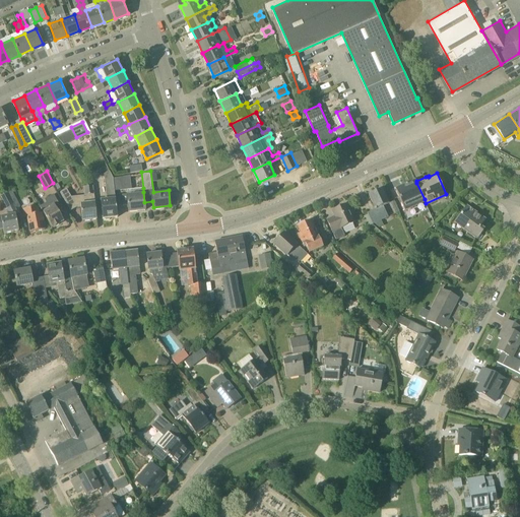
[(114,188),(114,189),(131,187),(130,174),(113,177),(115,188),(114,188)]
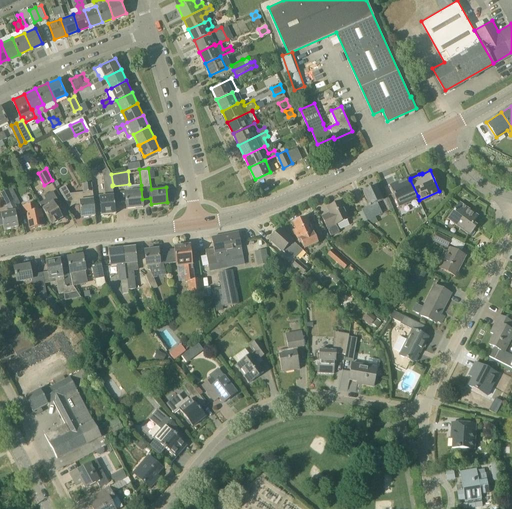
[(398,205),(418,196),(410,180),(410,178),(409,175),(401,178),(399,179),(389,183),(398,205)]
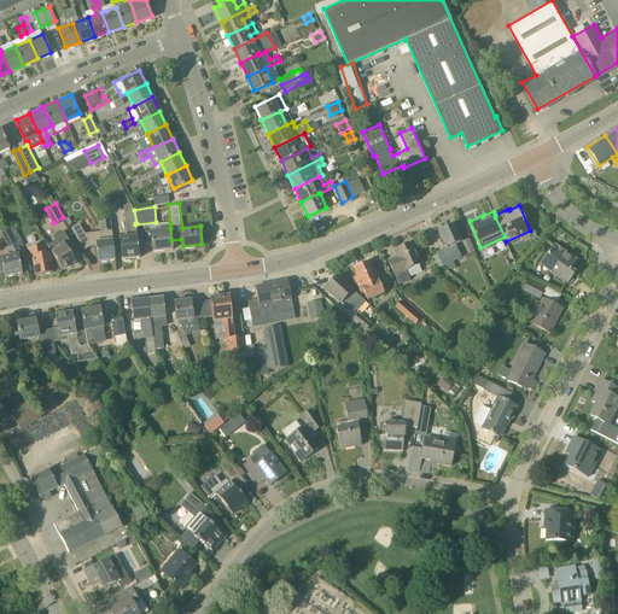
[(99,220),(100,229),(85,232),(79,222),(71,226),(83,247),(91,244),(97,243),(98,261),(110,258),(110,257),(115,257),(110,218),(99,220)]
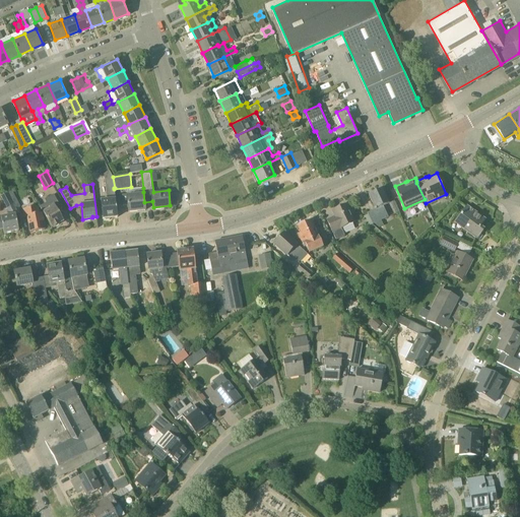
[(384,223),(381,218),(388,215),(383,204),(388,201),(382,187),(380,187),(379,187),(375,188),(375,190),(369,192),(375,207),(367,211),(372,222),(375,221),(379,225),(384,223)]
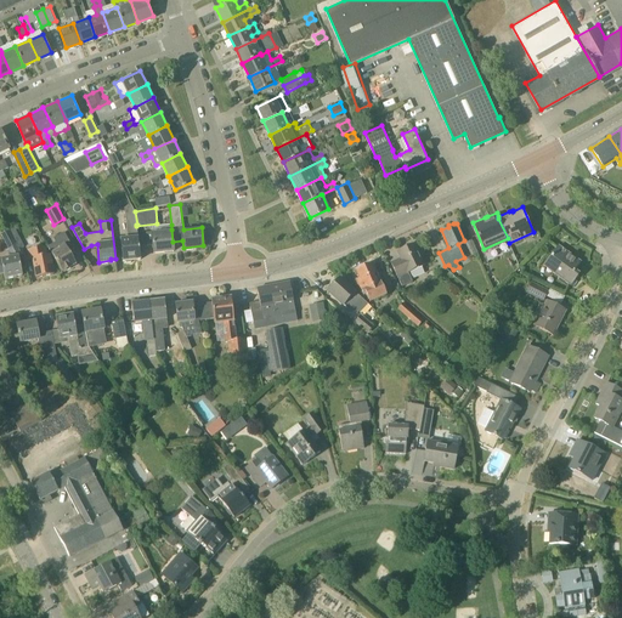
[(140,258),(136,226),(136,225),(126,226),(128,236),(120,237),(123,259),(125,259),(126,260),(131,260),(133,258),(140,258)]
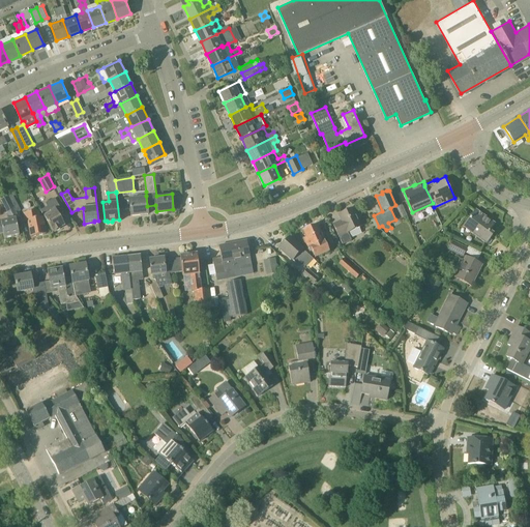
[(7,194),(16,209),(21,207),(12,193),(7,194)]
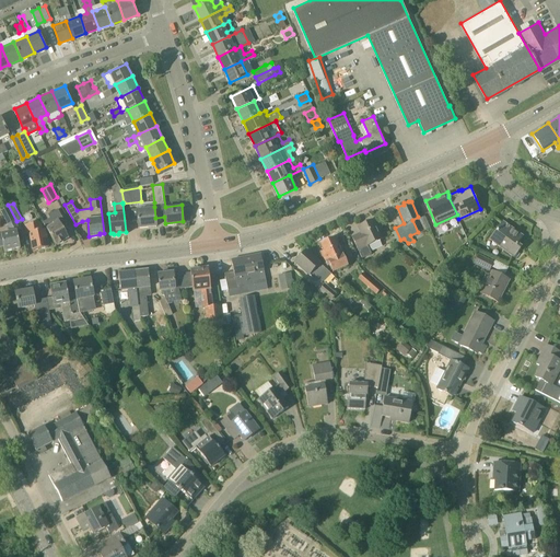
[(0,231),(0,244),(3,244),(4,250),(20,246),(16,229),(20,228),(16,221),(8,205),(1,209),(11,230),(0,231)]
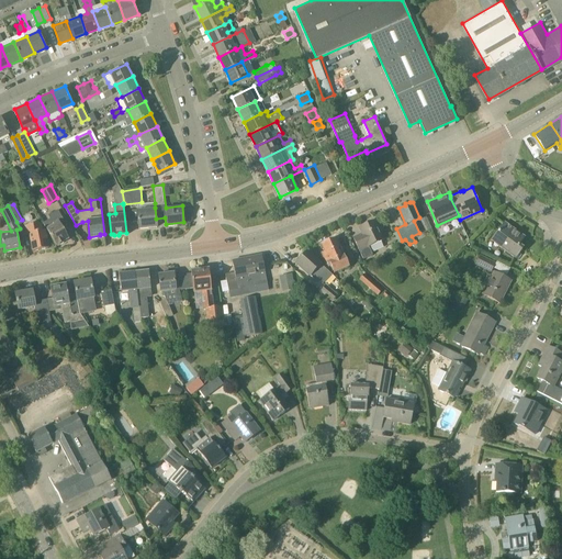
[(44,221),(45,225),(56,244),(65,239),(68,237),(63,226),(67,223),(58,208),(48,213),(51,217),(44,221)]
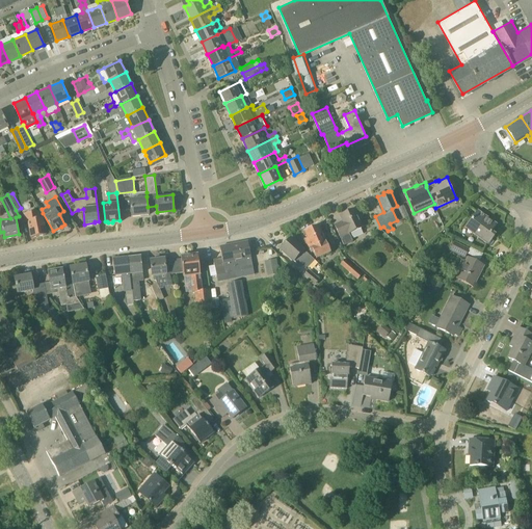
[(149,213),(148,207),(147,196),(130,199),(130,196),(125,197),(126,208),(131,207),(132,214),(149,213)]
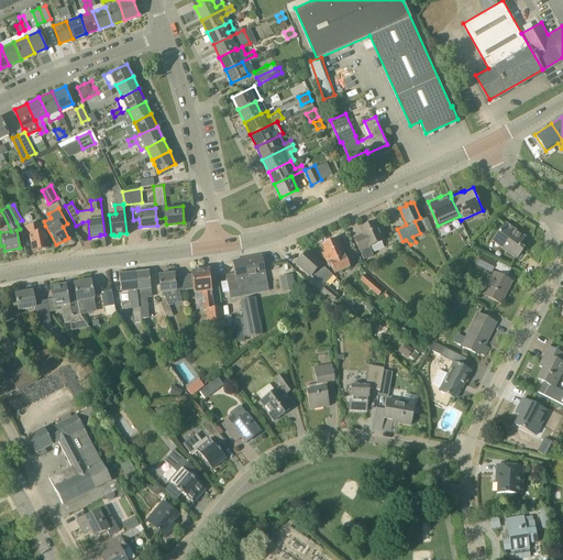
[(354,237),(364,257),(373,253),(370,245),(383,239),(374,220),(360,226),(363,232),(354,237)]
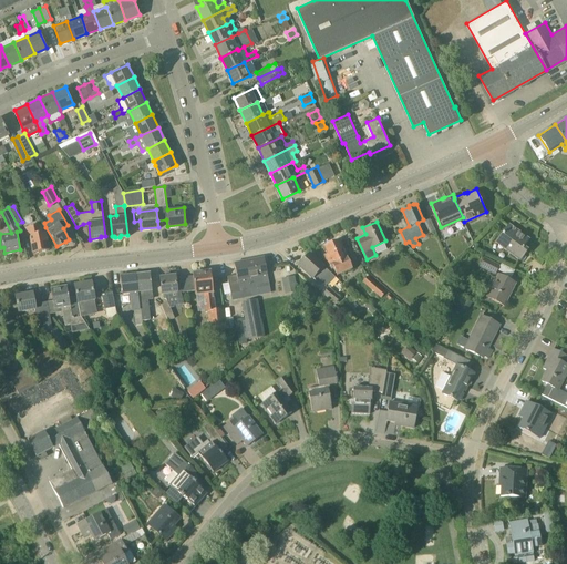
[(33,250),(48,248),(44,231),(42,231),(41,223),(26,225),(27,234),(30,234),(33,250)]
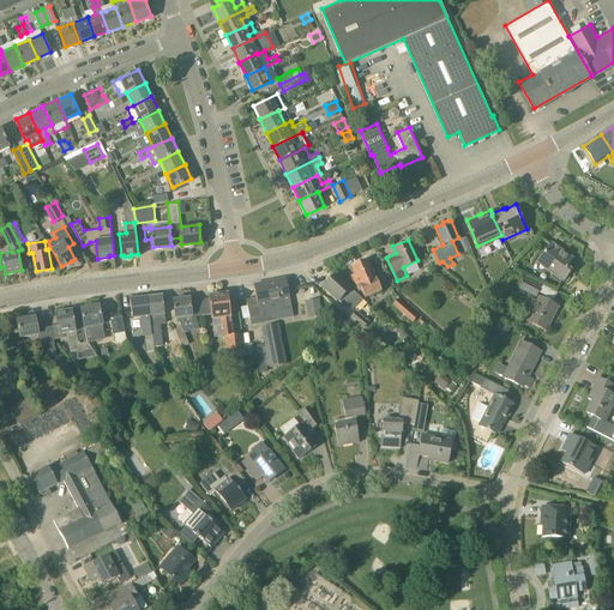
[(552,241),(537,260),(563,279),(564,279),(566,281),(571,275),(567,272),(571,269),(566,265),(572,257),(552,241)]
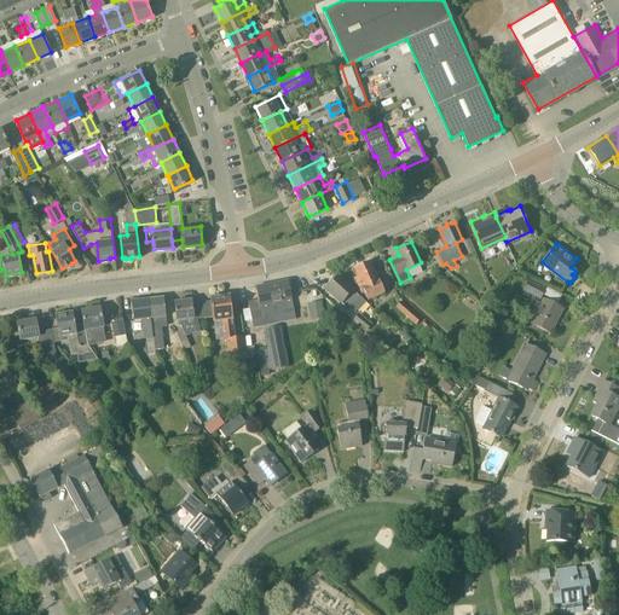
[(354,276),(359,288),(360,288),(362,291),(364,290),(368,299),(383,291),(370,260),(369,261),(366,260),(362,262),(362,265),(354,267),(358,274),(354,276)]
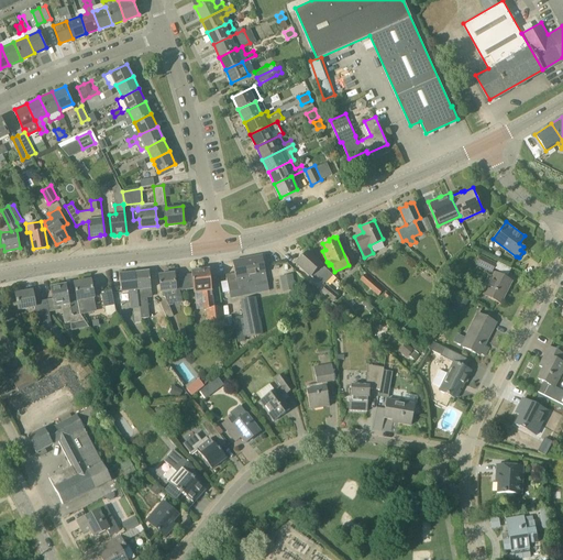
[(331,274),(321,262),(307,250),(297,262),(310,274),(311,274),(317,280),(326,281),(331,274)]
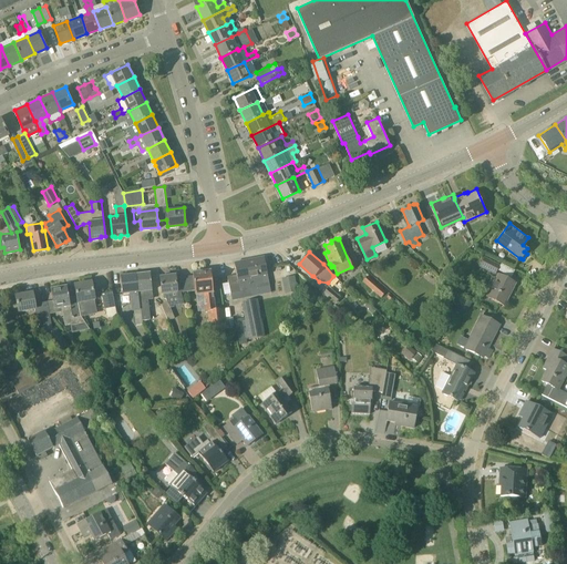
[(249,258),(255,287),(269,284),(264,255),(249,258)]
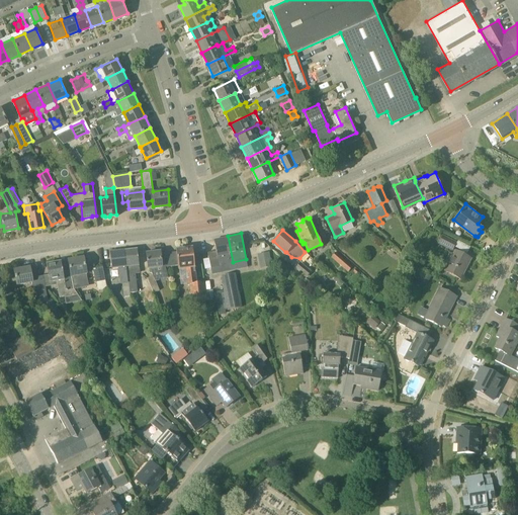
[(442,235),(439,242),(452,248),(456,241),(442,235)]
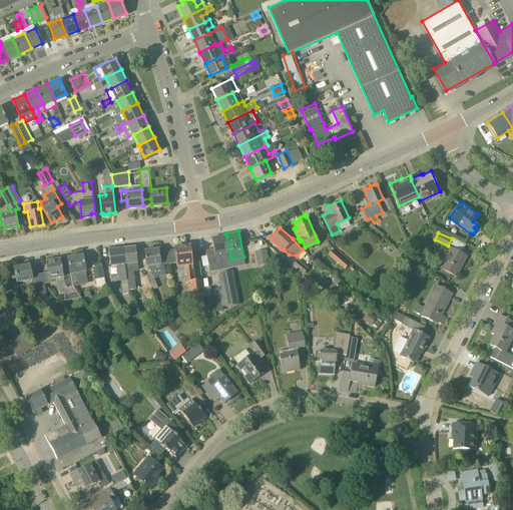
[(217,262),(230,260),(225,233),(211,236),(213,246),(205,248),(208,261),(216,259),(217,262)]
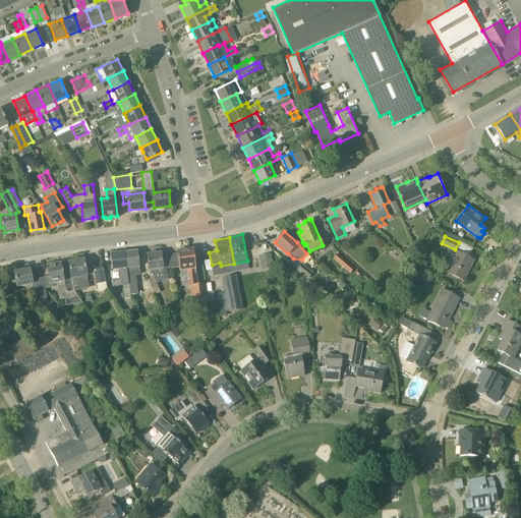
[(206,282),(197,282),(193,247),(177,249),(177,251),(167,252),(168,266),(179,265),(179,269),(187,268),(188,284),(192,284),(193,301),(208,300),(207,290),(206,282)]
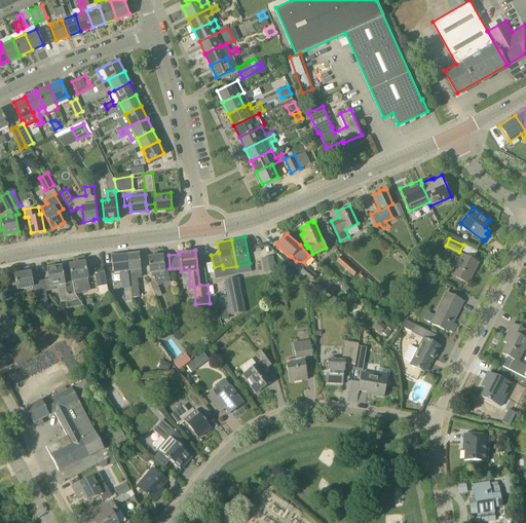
[(137,293),(135,274),(135,268),(141,267),(139,251),(126,253),(128,269),(128,275),(130,286),(130,289),(132,293),(133,293),(137,293)]
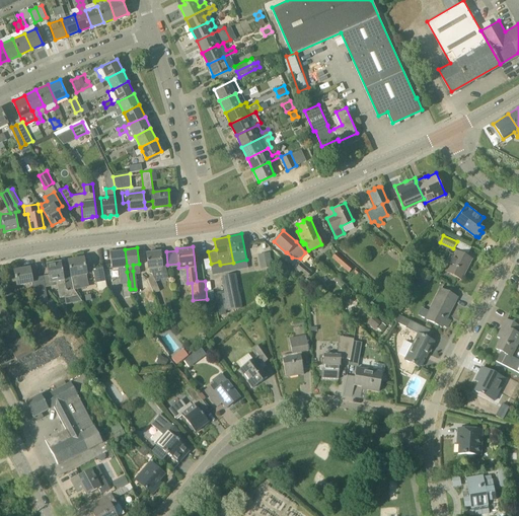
[(166,251),(161,252),(160,250),(159,250),(159,249),(157,248),(155,249),(153,250),(153,251),(146,252),(148,268),(149,267),(150,272),(152,272),(153,275),(148,277),(153,291),(159,289),(156,280),(158,278),(155,271),(162,271),(162,266),(167,265),(166,251)]
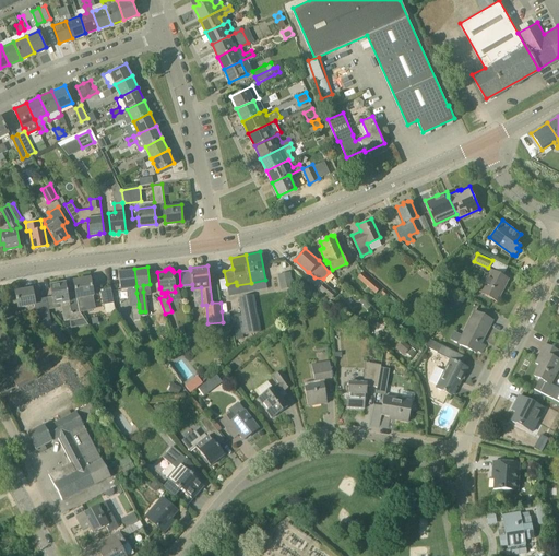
[(137,293),(137,286),(134,269),(119,270),(120,287),(128,287),(128,294),(129,305),(132,304),(139,304),(137,293)]
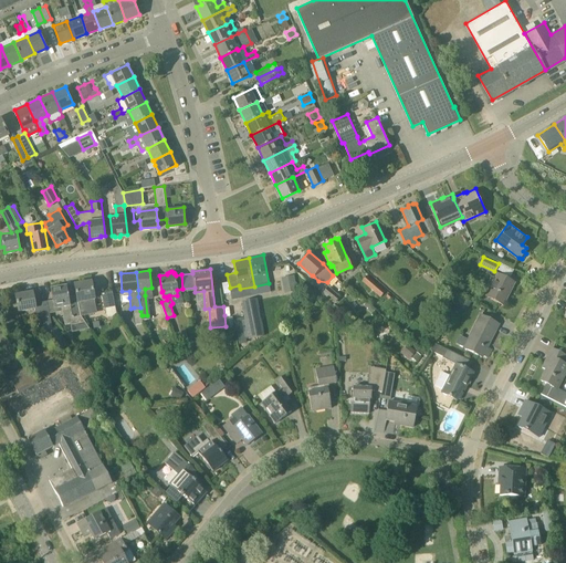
[(514,281),(498,272),(486,294),(503,303),(514,281)]
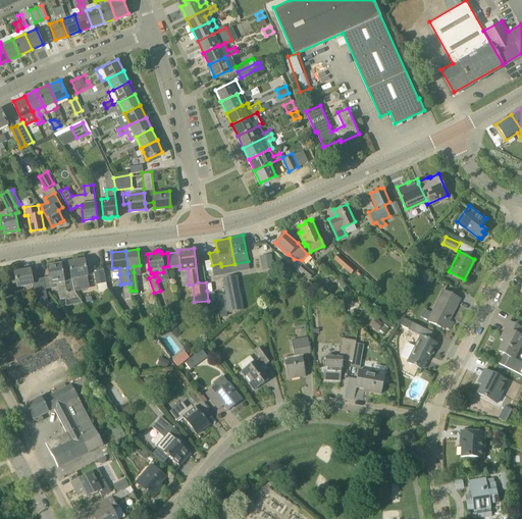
[(272,259),(271,252),(259,255),(261,262),(272,259)]
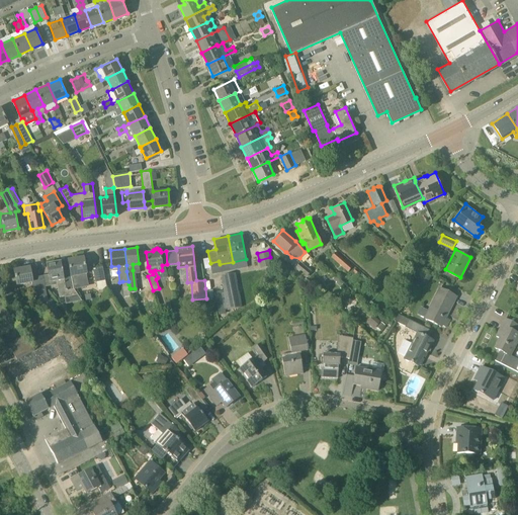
[(332,256),(348,270),(352,265),(336,251),(331,256),(332,256)]
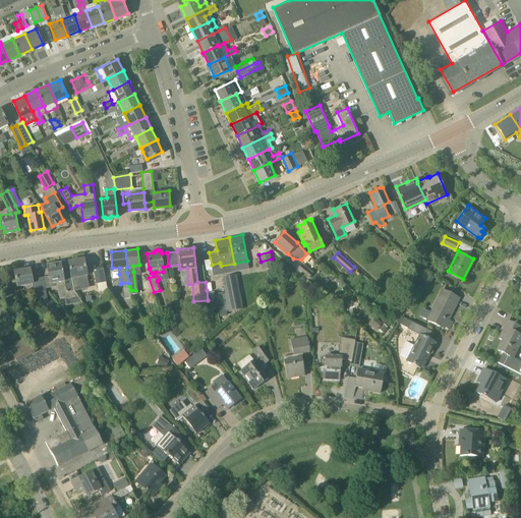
[(89,280),(87,274),(83,257),(68,261),(70,270),(63,272),(66,290),(74,289),(74,288),(81,287),(81,286),(88,285),(88,280),(89,280)]
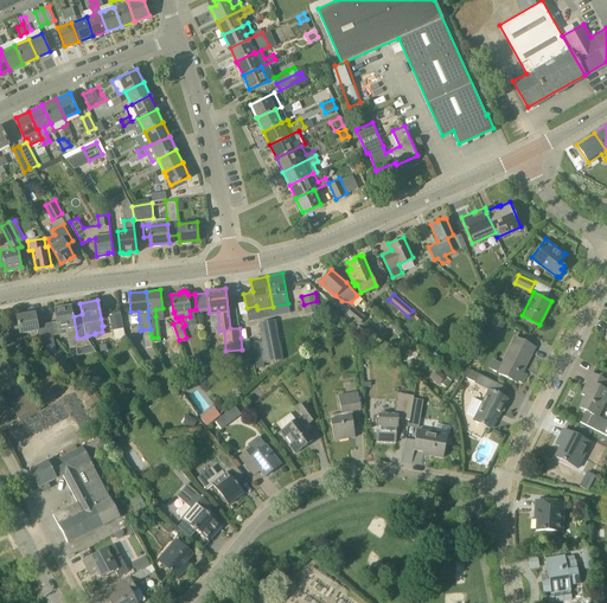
[(74,316),(71,305),(55,308),(57,320),(50,321),(52,334),(66,331),(68,340),(69,340),(70,346),(76,345),(77,353),(96,350),(87,337),(77,338),(74,316)]
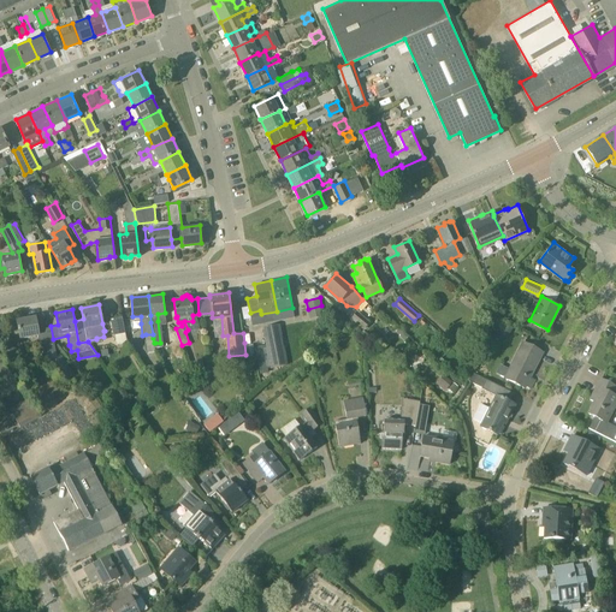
[(363,328),(369,320),(357,309),(350,318),(363,328)]
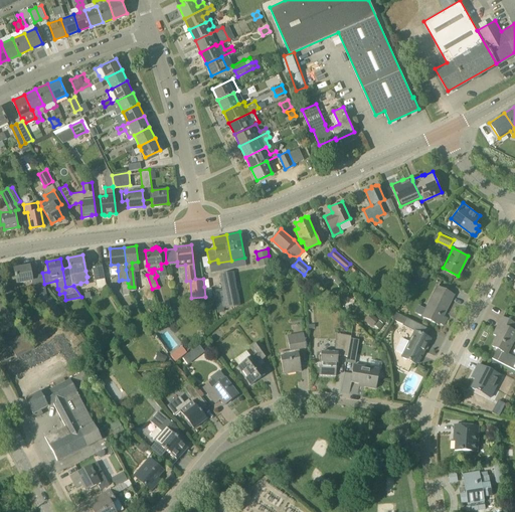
[(40,302),(55,321),(64,314),(50,295),(47,297),(44,284),(42,273),(37,274),(35,262),(28,263),(29,264),(14,267),(17,282),(31,279),(34,295),(41,294),(42,301),(40,302)]
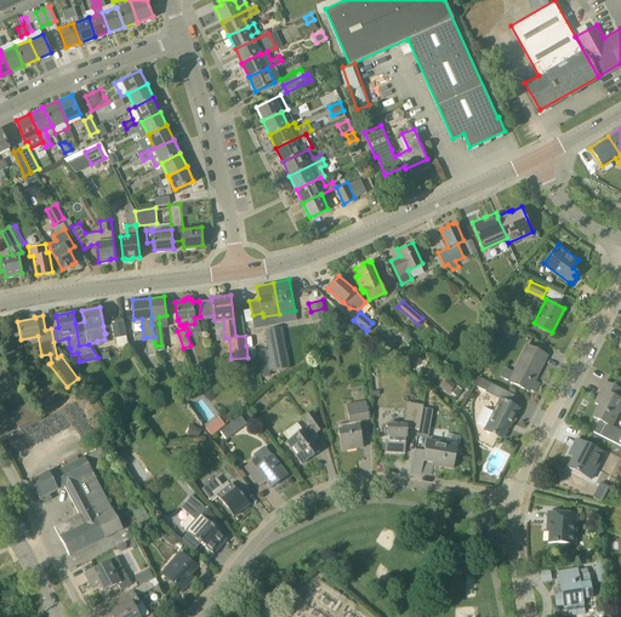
[(114,336),(126,335),(123,318),(112,320),(114,336)]
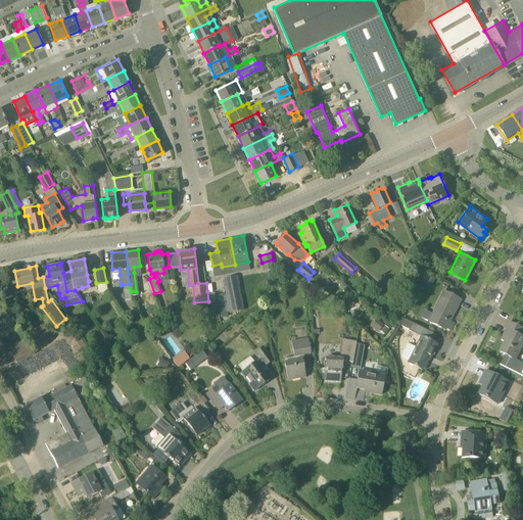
[(430,273),(427,278),(433,282),(436,277),(430,273)]
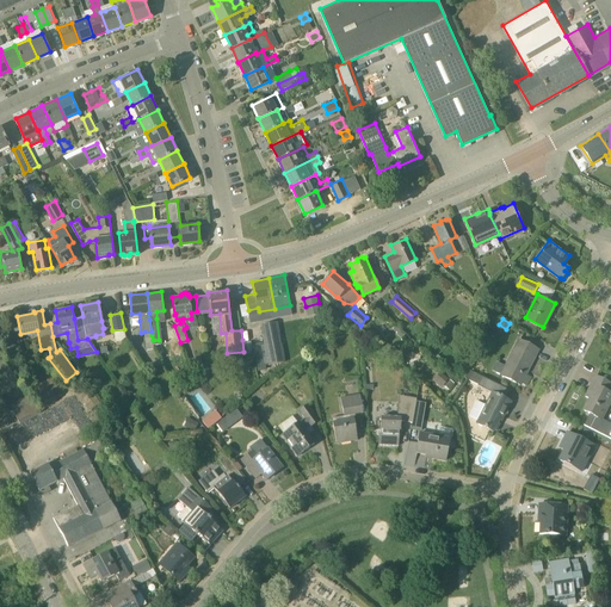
[(259,323),(267,365),(284,361),(276,320),(259,323)]
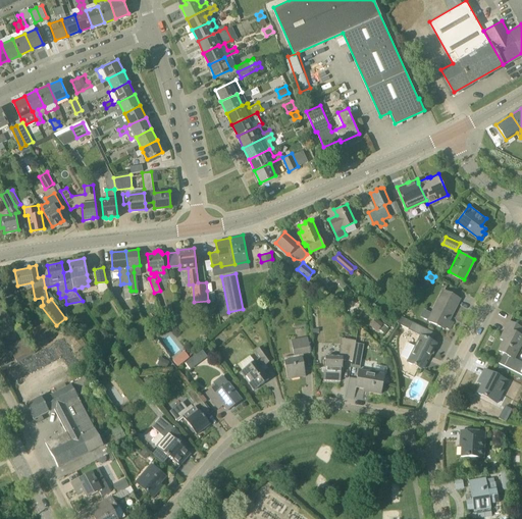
[(132,291),(131,291),(129,287),(123,288),(124,292),(124,297),(132,296),(132,291)]
